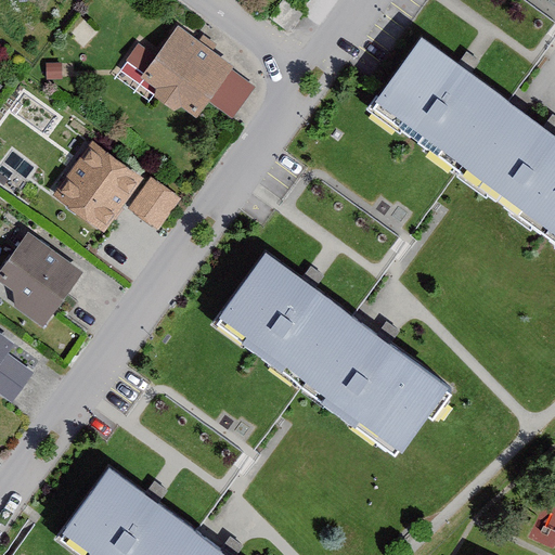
[(197,47),(175,31),(140,84),(156,94),(152,101),(175,116),(179,110),(196,120),(230,68),(210,55),(215,49),(202,40),(197,47)]
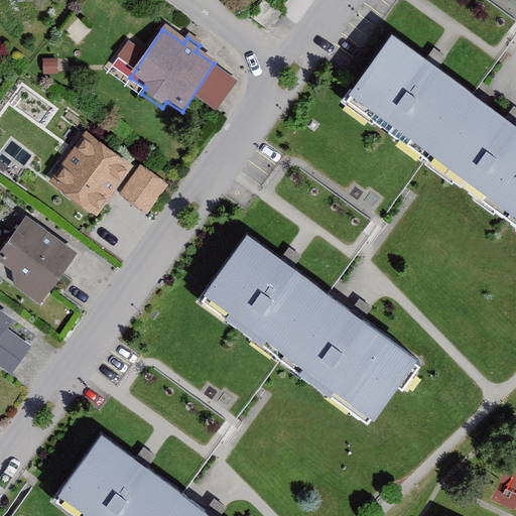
[(388,36),(347,94),(515,216),(515,128),(514,127),(432,68),(388,36)]
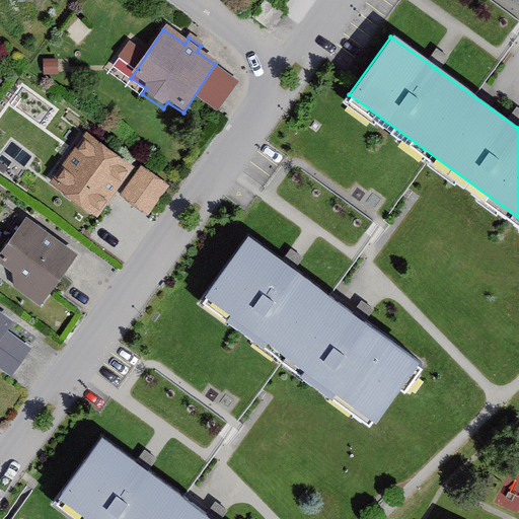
[(95,221),(131,170),(85,138),(50,189),(95,221)]
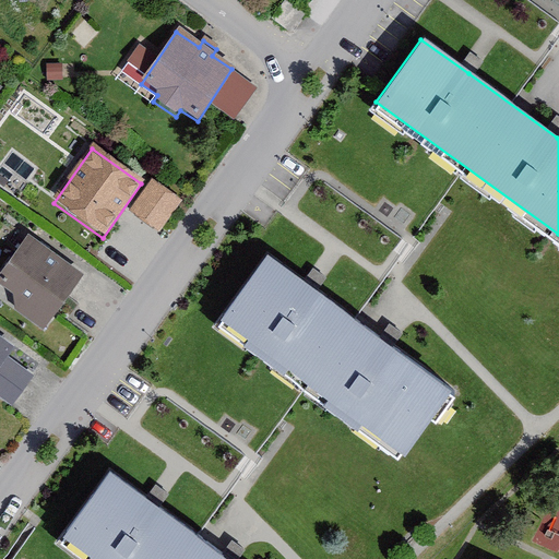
[(179,205),(151,185),(129,215),(157,236),(179,205)]
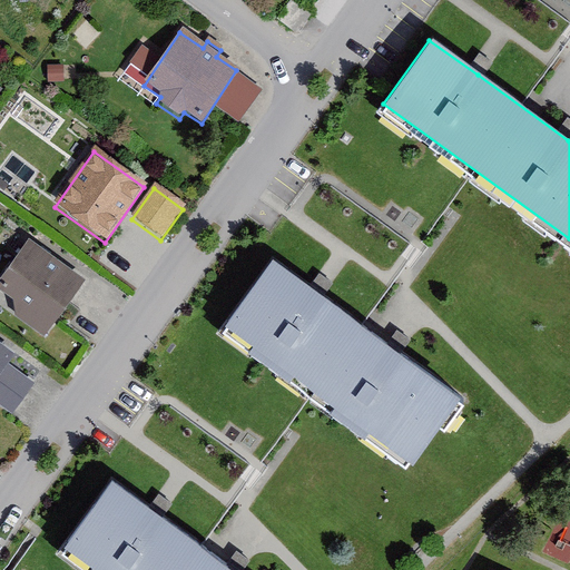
[(0,292),(12,302),(13,313),(43,335),(82,283),(28,243),(0,278),(0,292)]
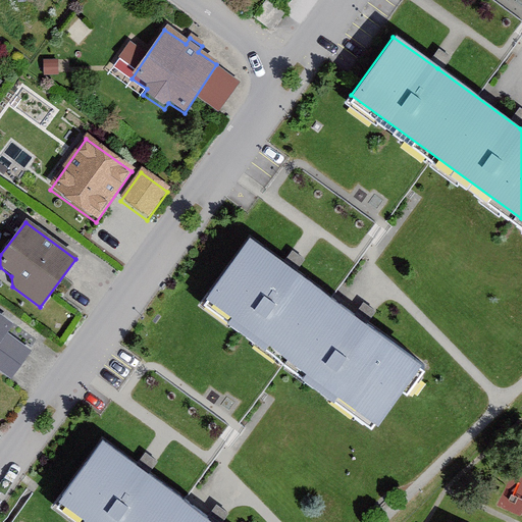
[(249,238),(206,297),(377,421),(420,362),(249,238)]
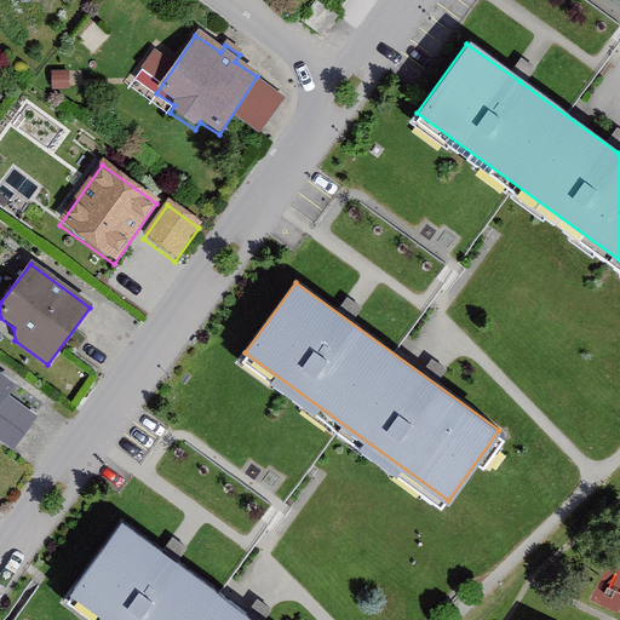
[(0,442),(11,449),(34,418),(5,397),(13,386),(0,375),(0,442)]
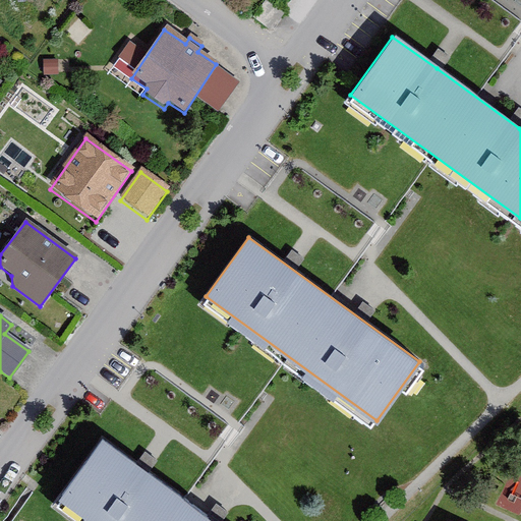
[(213,520),(101,440),(57,499),(88,520),(213,520)]
